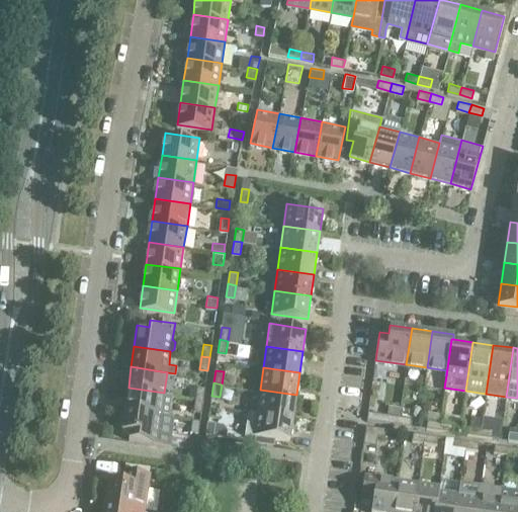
[(203,399),(205,387),(197,385),(195,397),(203,399)]
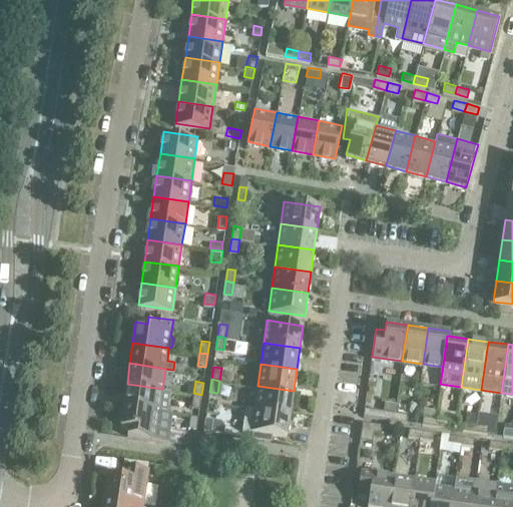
[(167,411),(170,390),(162,389),(127,384),(124,404),(167,411)]
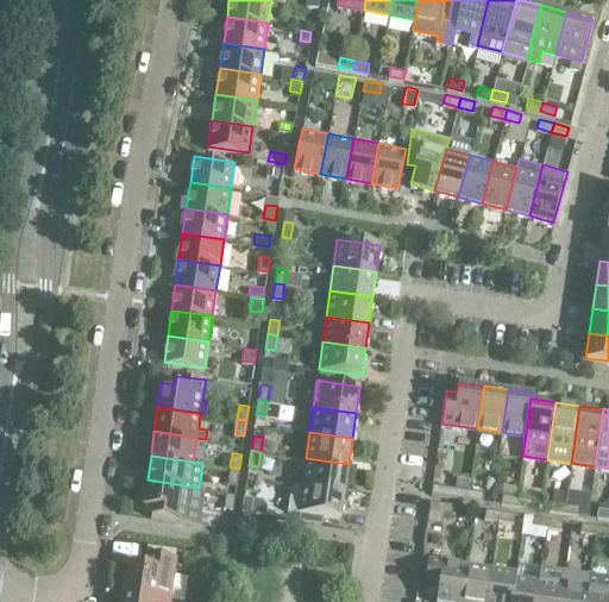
[(344,489),(349,464),(306,458),(302,483),(344,489)]
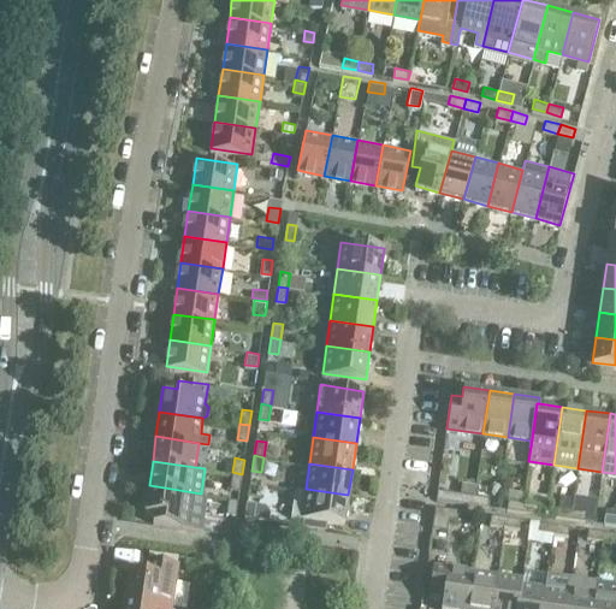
[(240,489),(242,474),(232,472),(230,486),(240,489)]
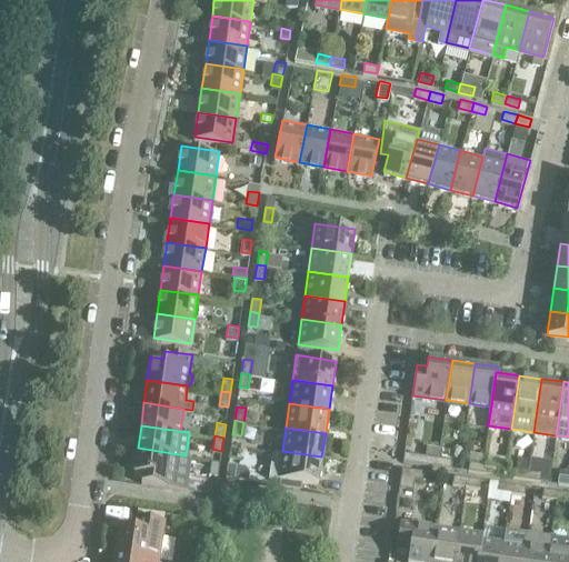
[(438,455),(439,445),(427,443),(425,453),(405,450),(402,459),(437,464),(438,455)]
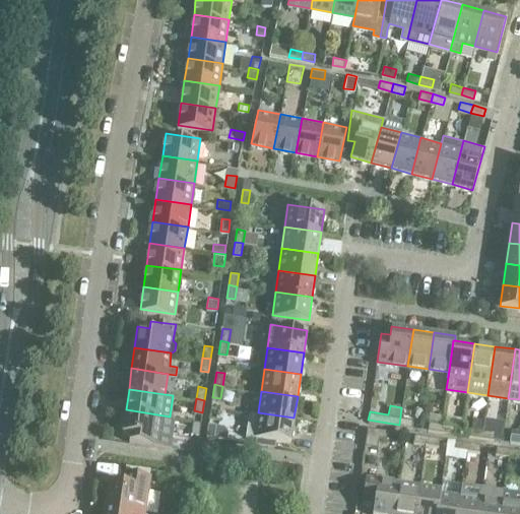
[(171,445),(175,416),(170,416),(126,409),(123,431),(142,434),(141,441),(171,445)]
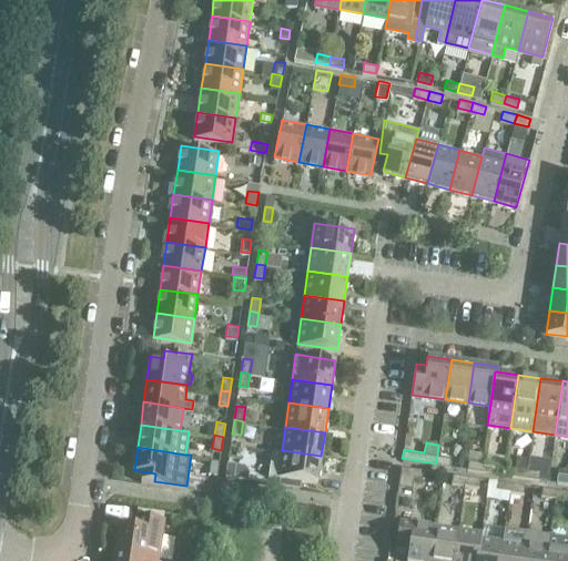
[(317,481),(321,456),(282,450),(273,449),(269,473),(317,481)]
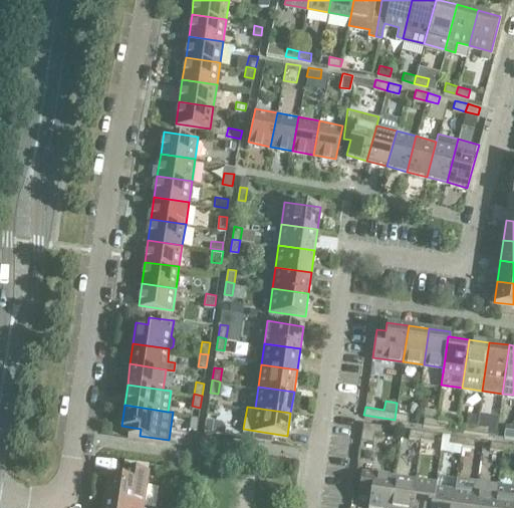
[(455,428),(458,412),(449,411),(448,419),(437,418),(436,426),(455,428)]
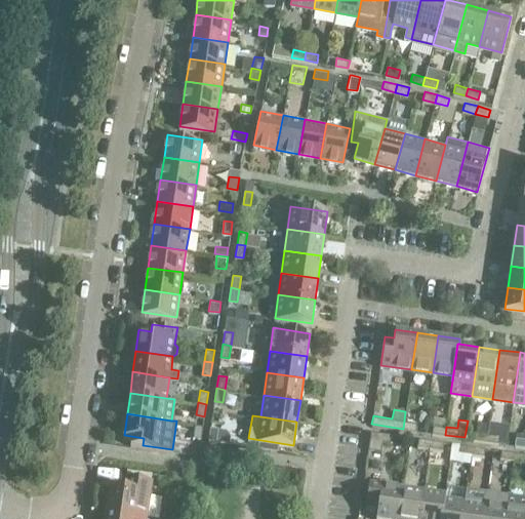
[(416,431),(417,422),(404,421),(403,429),(416,431)]
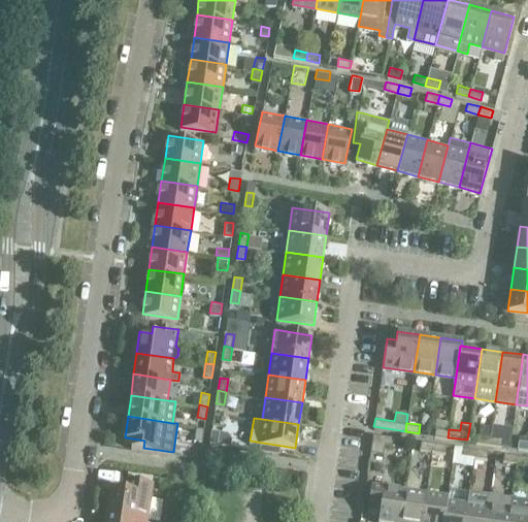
[(481,423),(480,433),(490,435),(492,424),(481,423)]
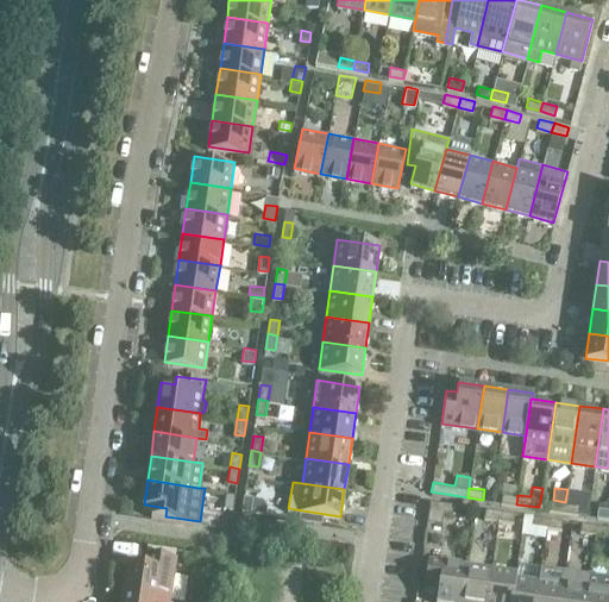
[(233,507),(236,493),(226,491),(224,506),(233,507)]
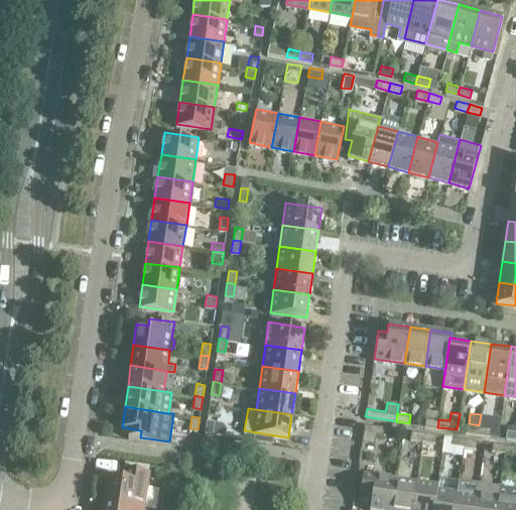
[(437,427),(438,419),(425,417),(424,425),(437,427)]
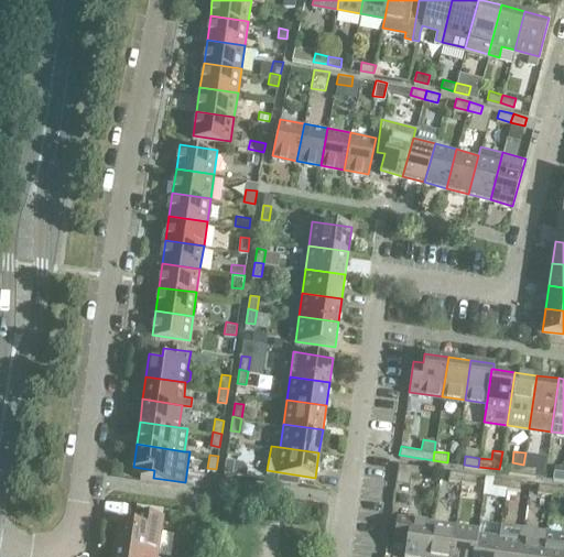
[(232,472),(235,459),(226,457),(224,471),(232,472)]
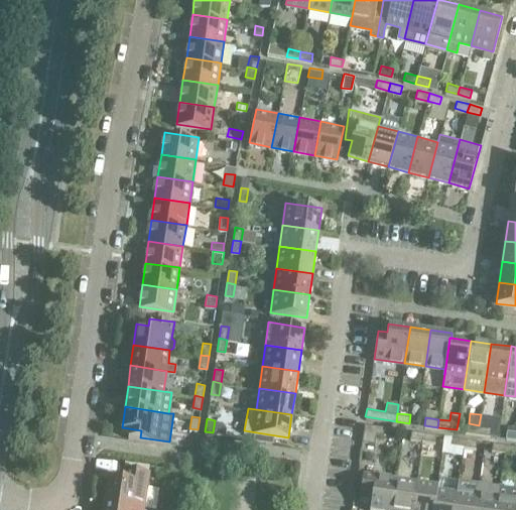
[(386,433),(387,426),(365,422),(362,440),(375,442),(376,432),(386,433)]
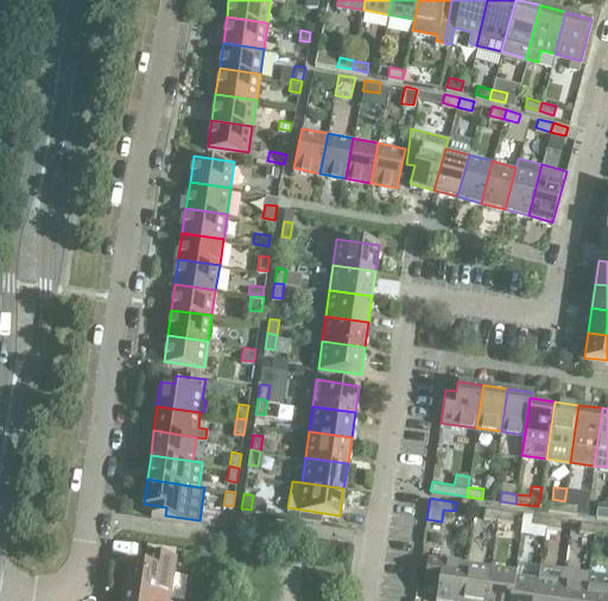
[(563,510),(564,501),(552,499),(549,499),(548,508),(563,510)]
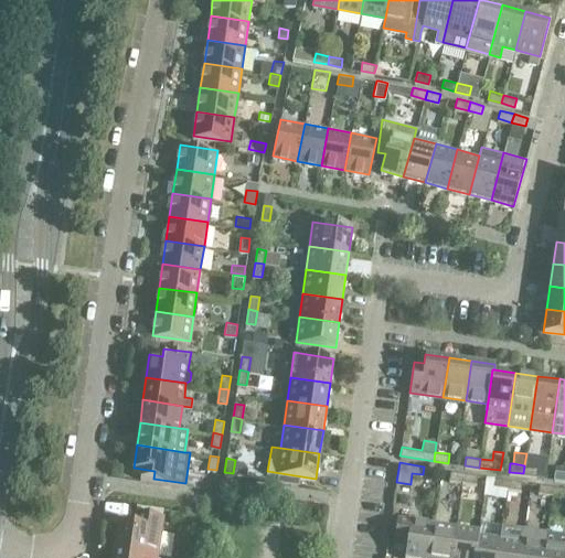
[(564,480),(564,464),(556,463),(554,479),(564,480)]
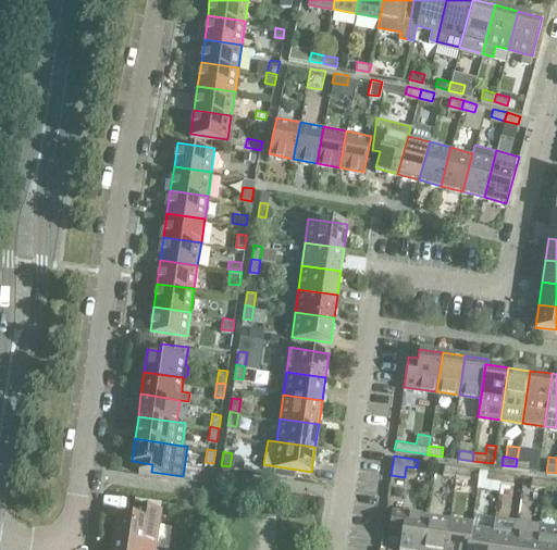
[(529,469),(530,461),(517,459),(516,466),(529,469)]
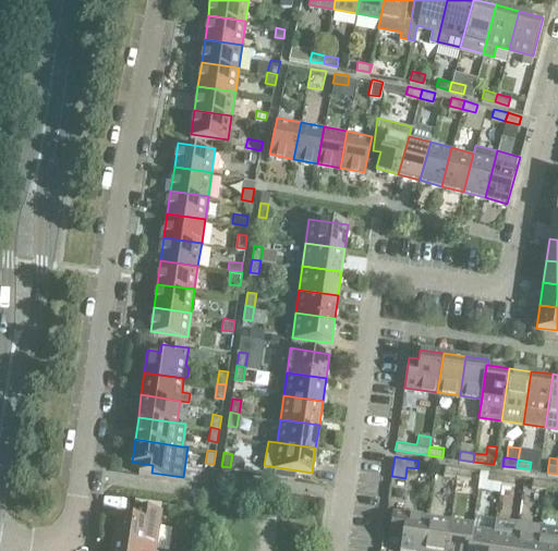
[(458,475),(459,466),(445,464),(444,473),(458,475)]
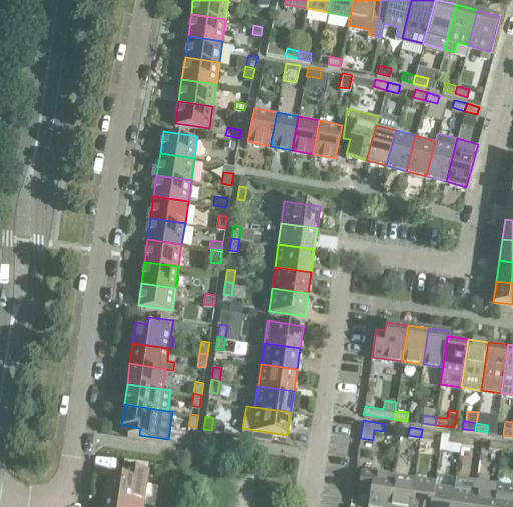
[(433,439),(434,430),(422,429),(421,437),(433,439)]
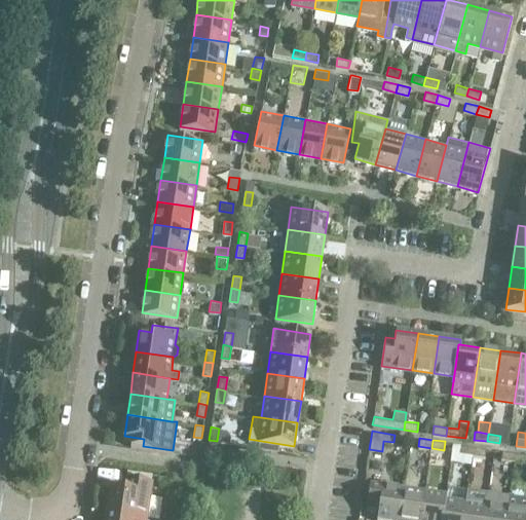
[(471,461),(472,454),(473,446),(460,444),(459,452),(458,460),(471,461)]
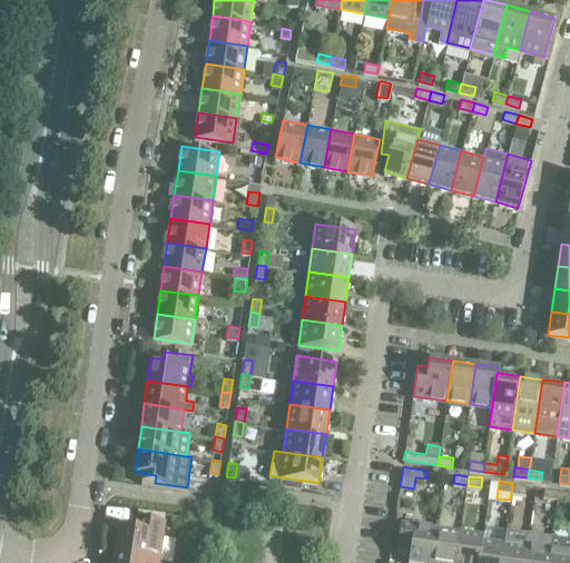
[(526,493),(527,485),(512,483),(511,492),(526,493)]
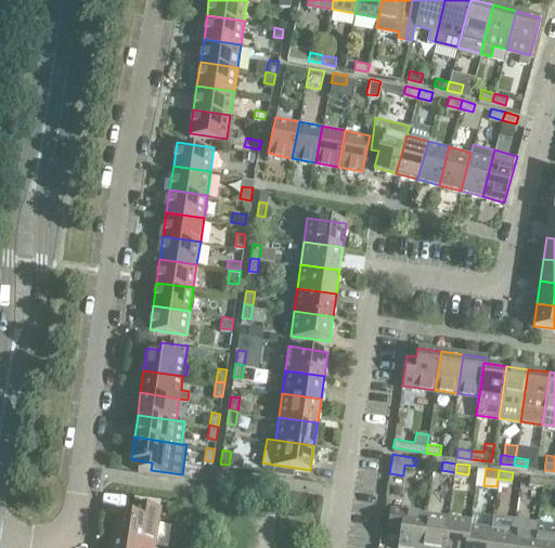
[(542,484),(543,475),(530,474),(528,483),(542,484)]
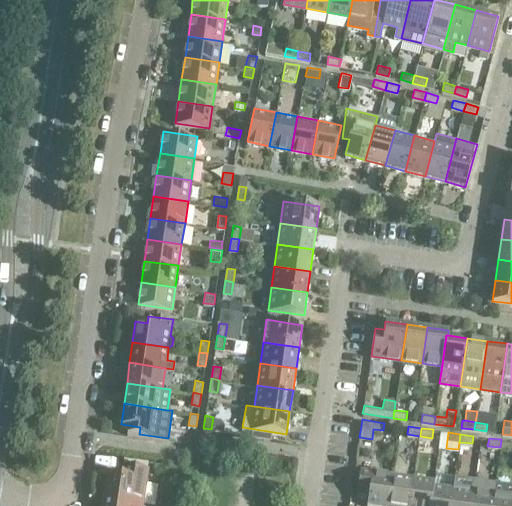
[(511,449),(511,441),(501,439),(500,447),(511,449)]
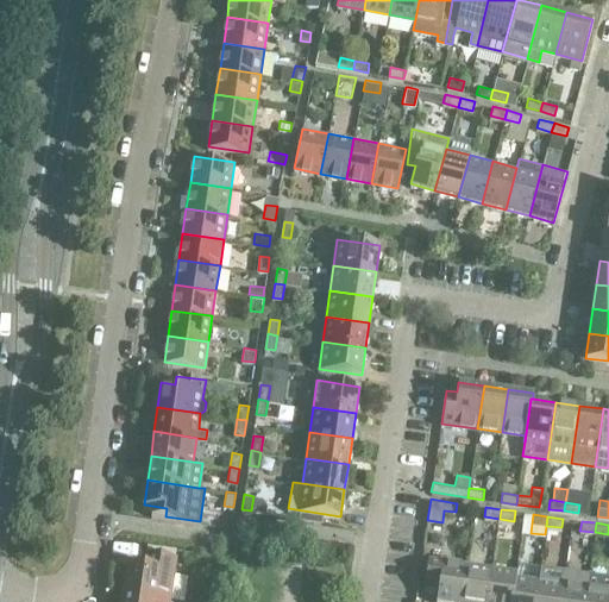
[(169,600),(175,556),(146,551),(144,565),(126,563),(123,593),(169,600)]
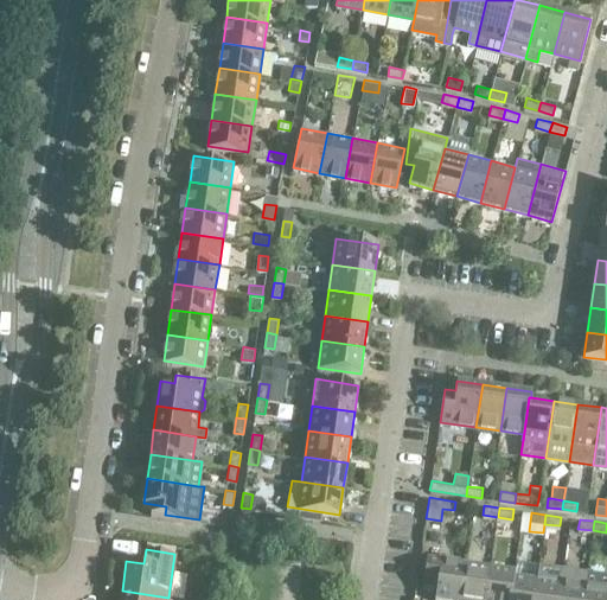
[(438,599),(460,599),(466,560),(427,555),(423,583),(438,586),(435,599),(438,599)]
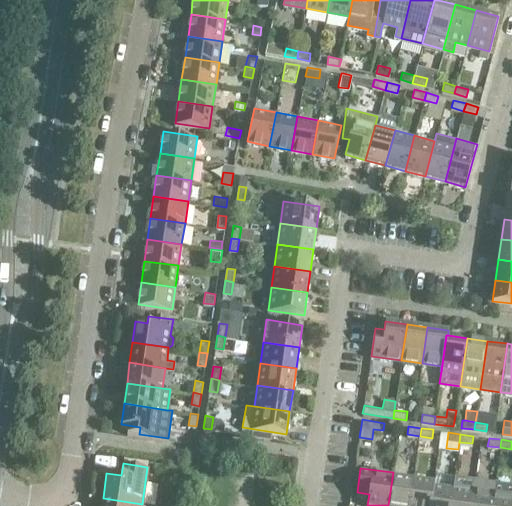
[(455,473),(455,472),(436,470),(435,478),(434,483),(433,483),(429,505),(450,505),(453,486),(455,473)]
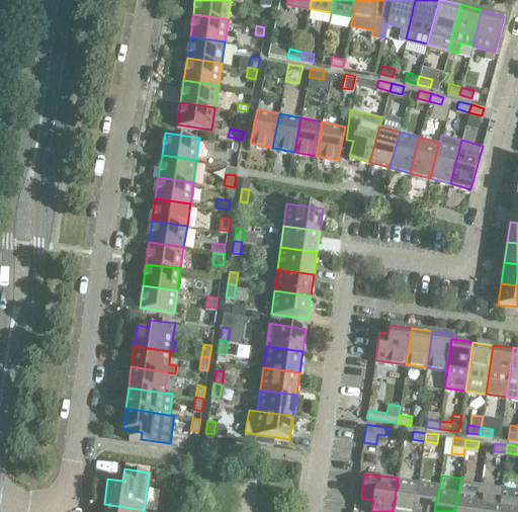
[(414,511),(418,481),(398,478),(393,511),(414,511)]
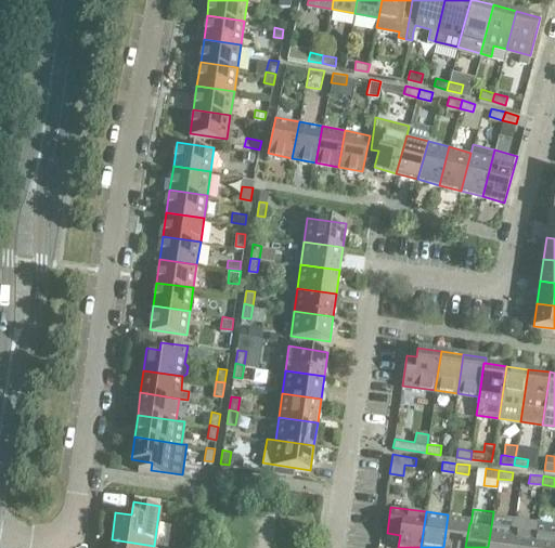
[(511,547),(515,516),(505,514),(493,512),(491,526),(488,547),(511,547)]
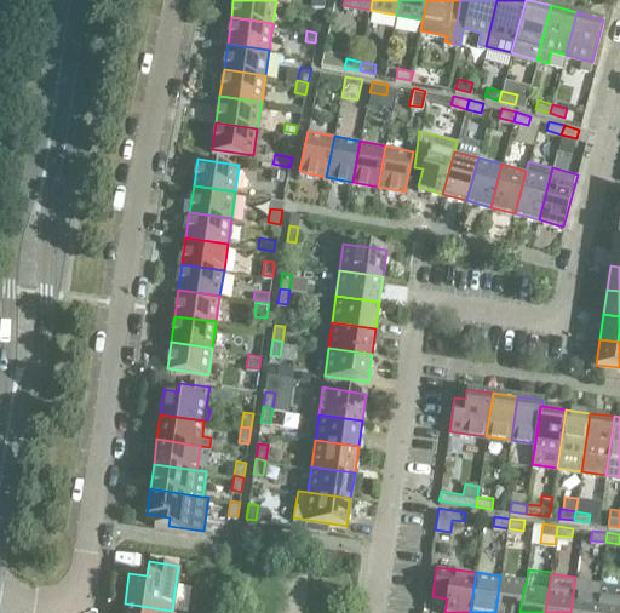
[(526,585),(527,579),(500,576),(495,612),(520,612),(524,585),(526,585)]
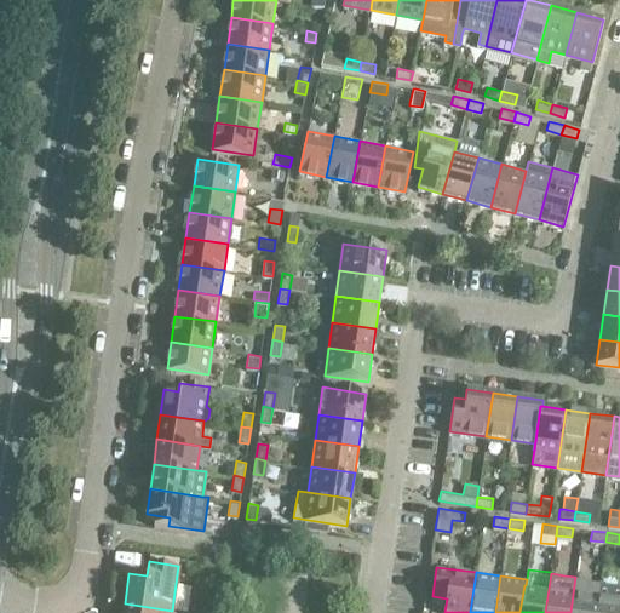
[(595,612),(601,580),(575,577),(570,612),(595,612)]
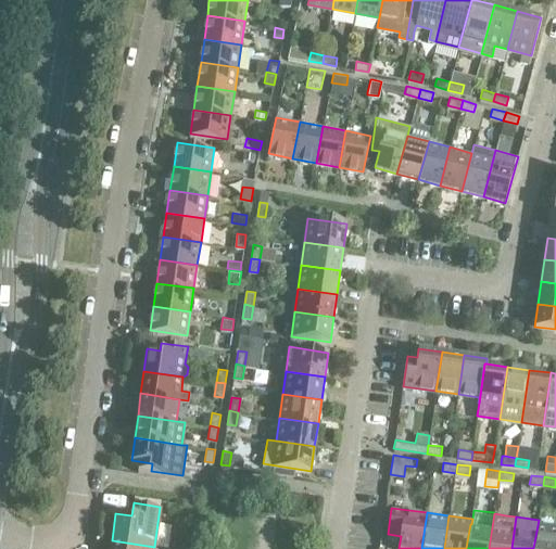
[(555,548),(555,522),(539,520),(533,548),(555,548)]
